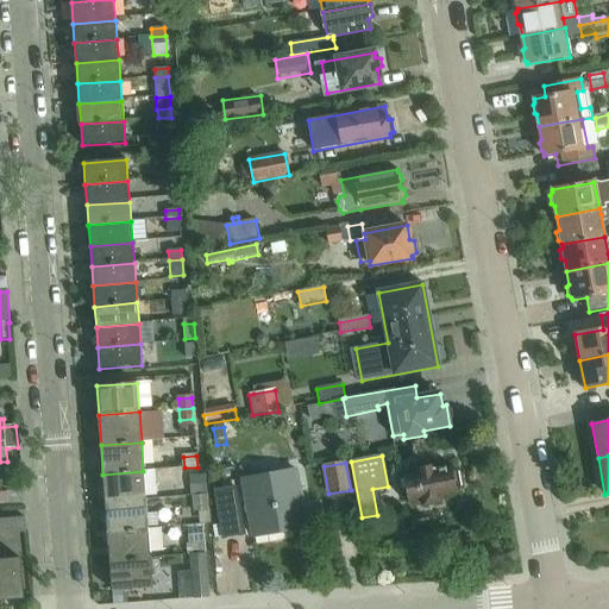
[(462,489),(458,471),(453,472),(452,468),(446,469),(445,466),(434,469),(433,465),(416,469),(418,473),(403,476),(408,503),(422,501),(424,506),(440,503),(439,497),(457,494),(456,489),(462,489)]
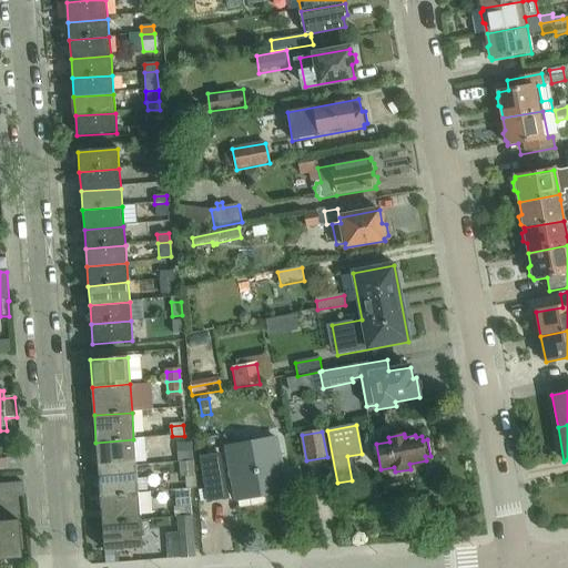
[(281,470),(275,438),(227,447),(236,501),(286,492),(282,470),(281,470)]
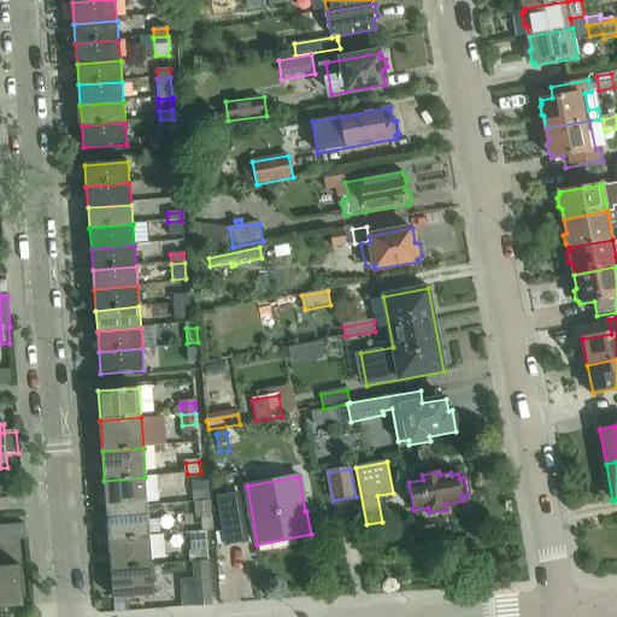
[(148,509),(145,477),(104,481),(107,512),(148,509)]
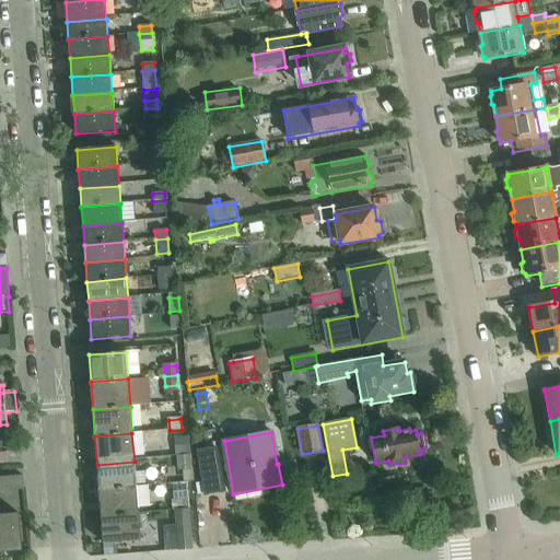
[(190,467),(189,457),(177,458),(178,468),(190,467)]
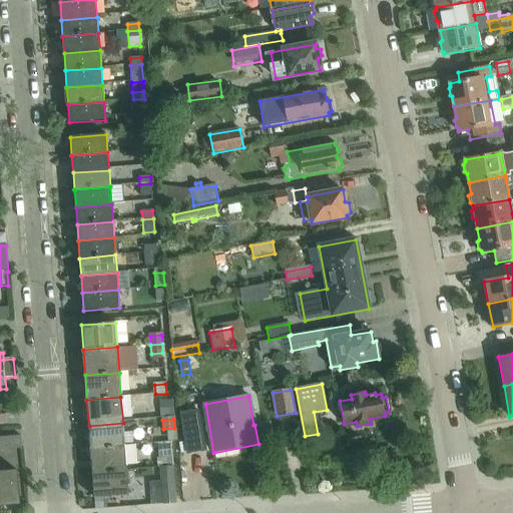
[(124,447),(123,423),(89,426),(90,450),(124,447)]
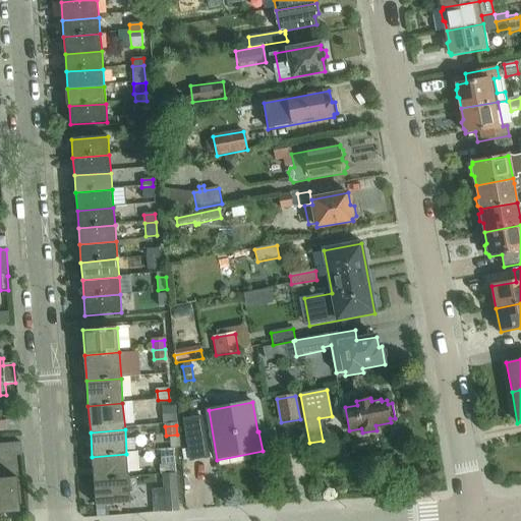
[(0,457),(22,456),(21,443),(0,445),(0,457)]
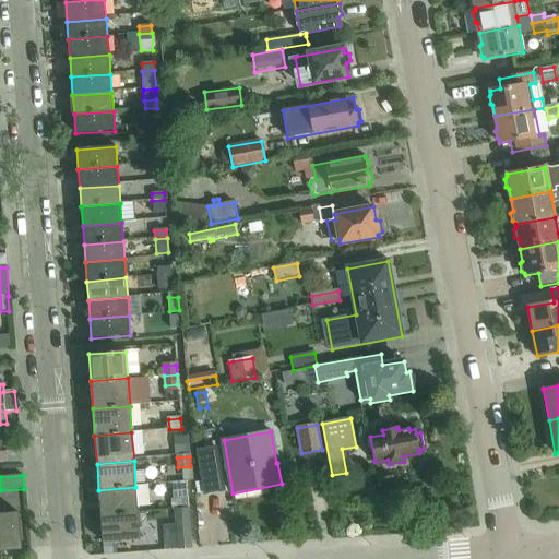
[(173,484),(174,501),(187,500),(186,484),(185,483),(173,484)]
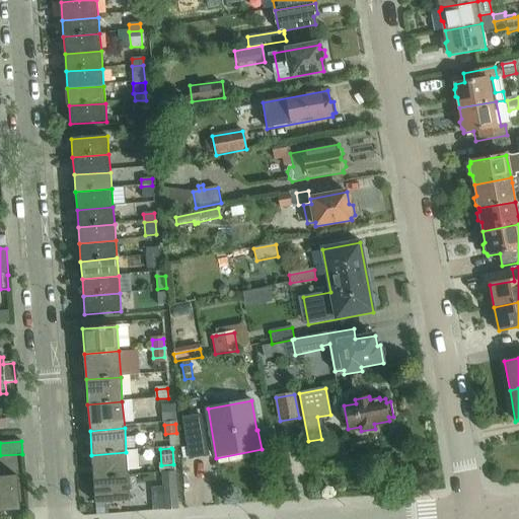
[(128,476),(126,452),(91,455),(93,479),(128,476)]
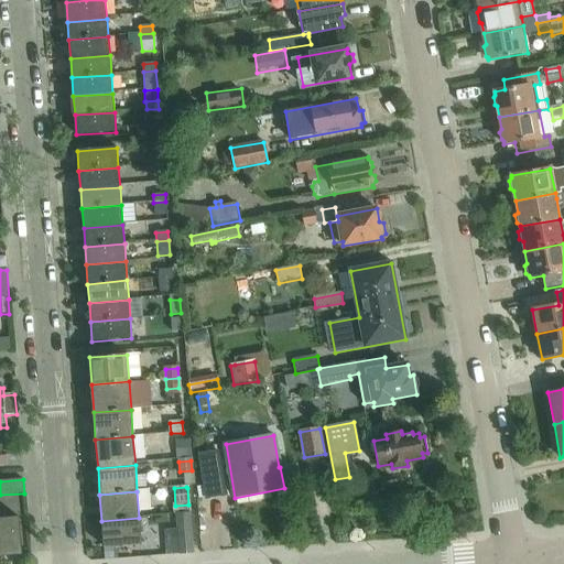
[(194,554),(191,512),(175,513),(179,555),(194,554)]
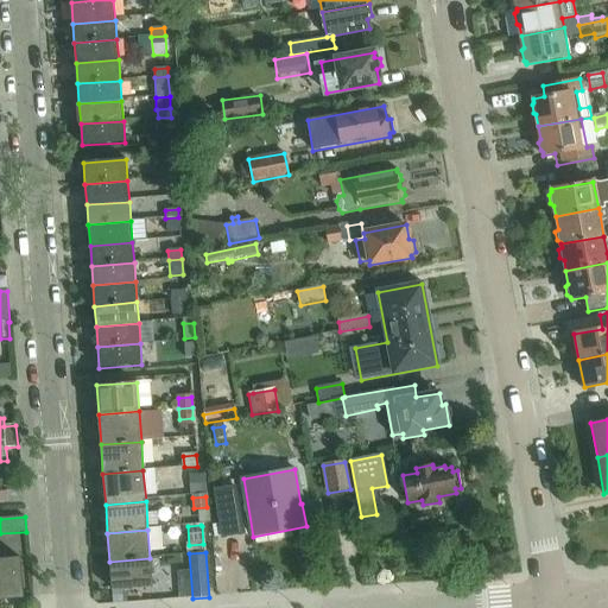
[(0,599),(24,597),(20,557),(0,558),(0,599)]
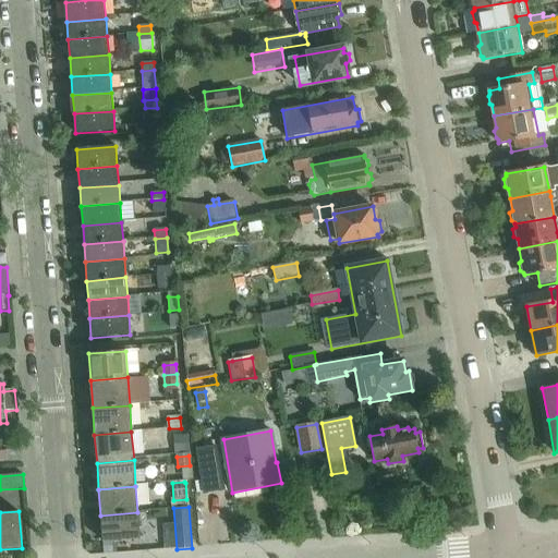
[(140,538),(137,512),(100,516),(102,542),(140,538)]
